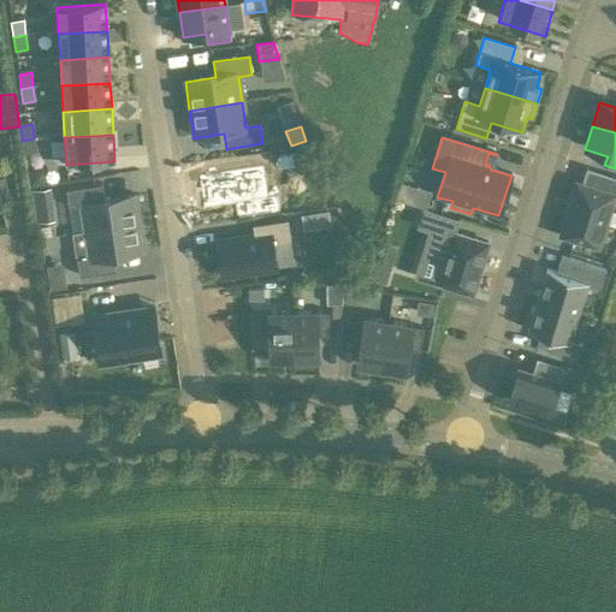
[(36,153),(34,138),(22,141),(24,155),(36,153)]
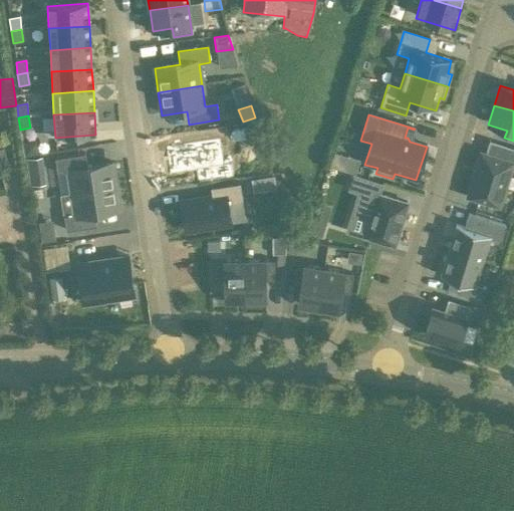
[(274,135),(275,123),(264,122),(263,133),(274,135)]
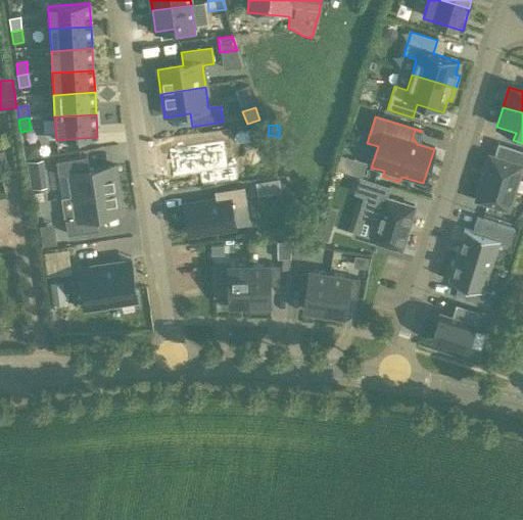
[(235,169),(227,170),(223,143),(168,151),(172,180),(199,176),(201,190),(237,184),(235,169)]
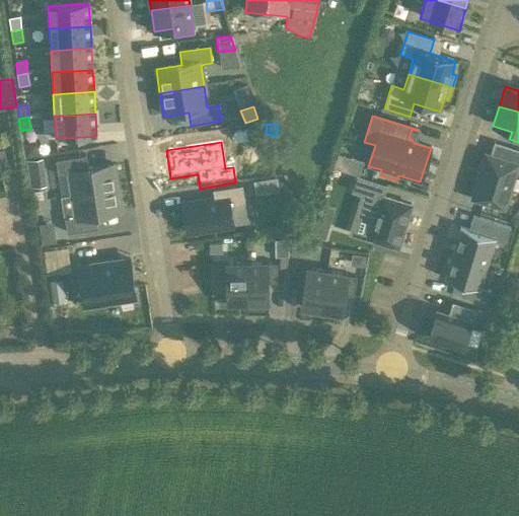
[(518,166),(518,150),(511,149),(507,161),(486,155),(472,199),(504,209),(517,166),(518,166)]
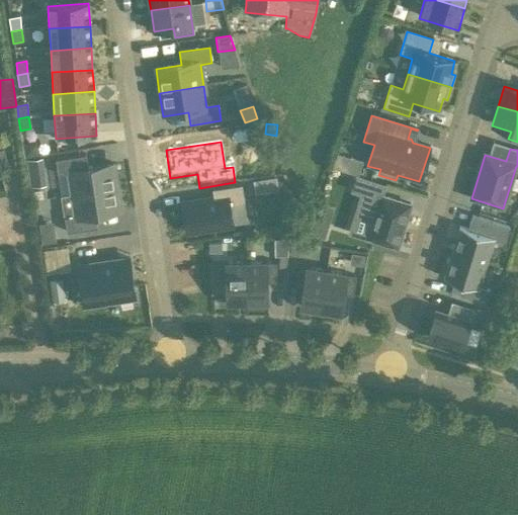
[(72,195),(116,189),(113,165),(87,169),(86,156),(56,161),(58,176),(69,174),(72,195)]
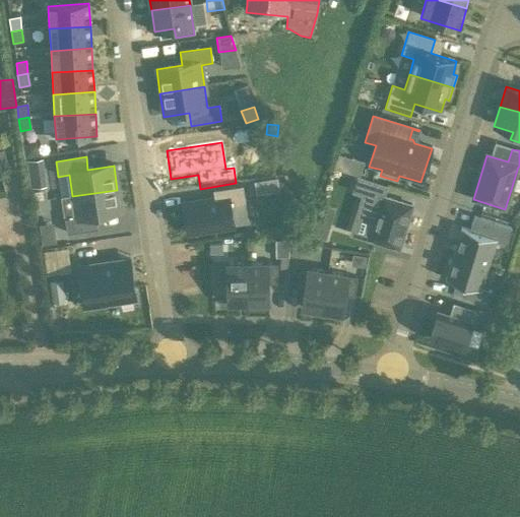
[(338,156),(334,169),(341,172),(345,158),(338,156)]
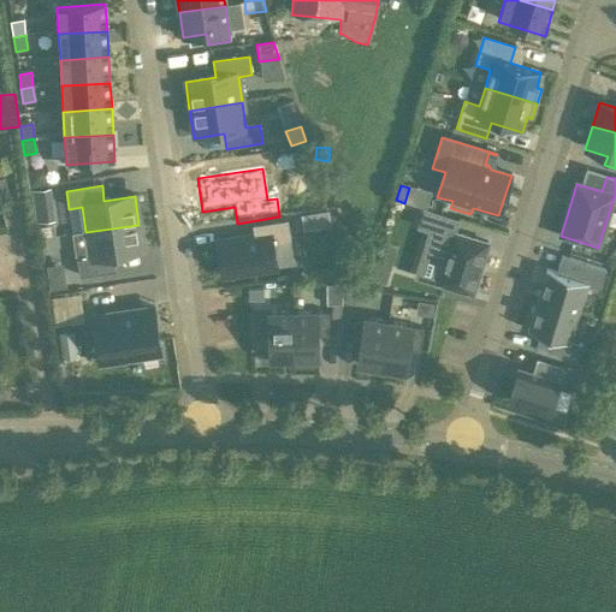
[(47,192),(33,194),(34,209),(49,207),(47,192)]
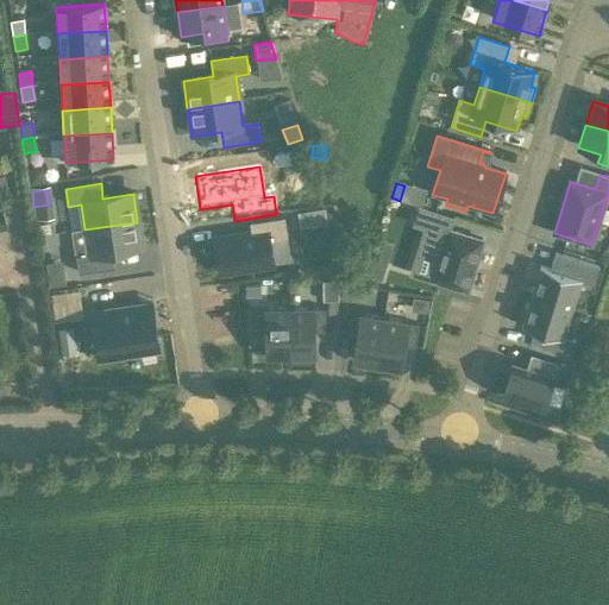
[(416,254),(438,262),(431,281),(466,291),(482,241),(449,232),(452,220),(419,209),(413,226),(425,229),(416,254)]
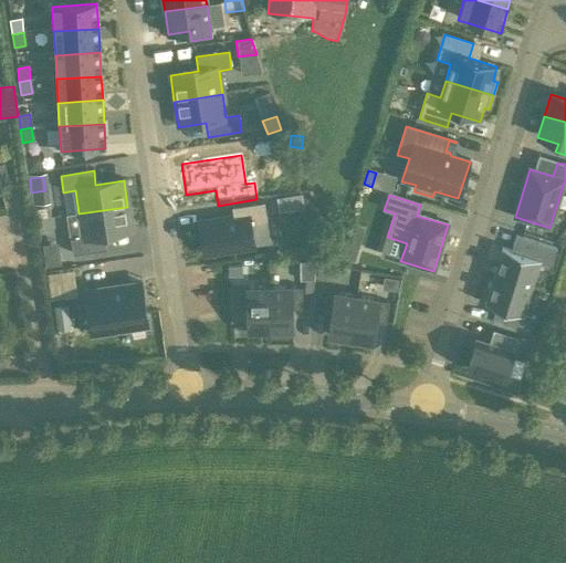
[(301,196),(283,199),(285,211),(303,209),(301,196)]
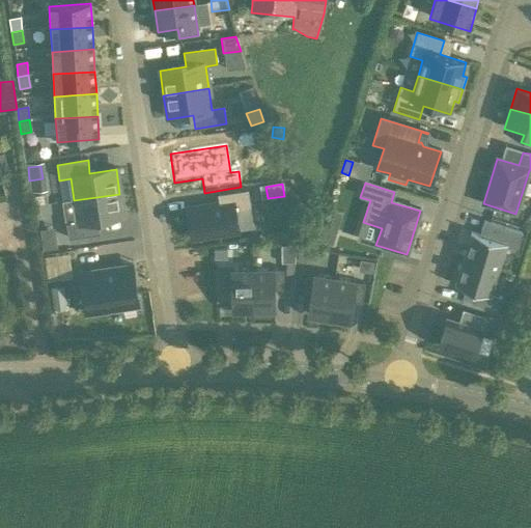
[(219,204),(187,209),(192,240),(238,232),(234,211),(250,207),(247,191),(218,195),(219,204)]
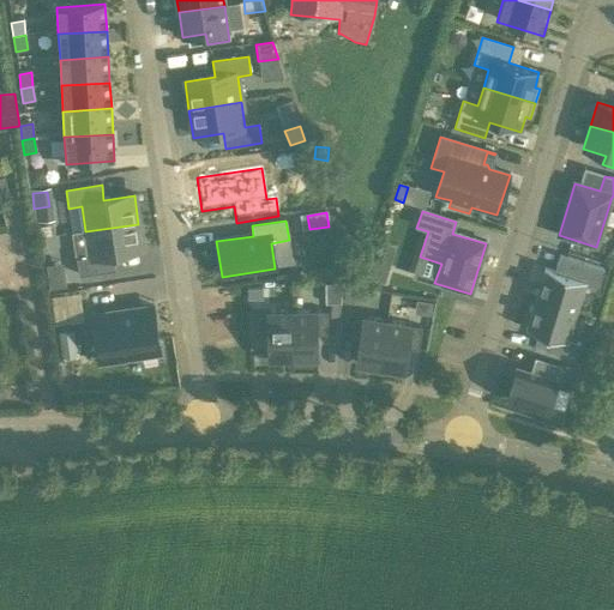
[(138,224),(85,231),(90,257),(76,259),(78,277),(114,272),(113,257),(143,252),(138,224)]
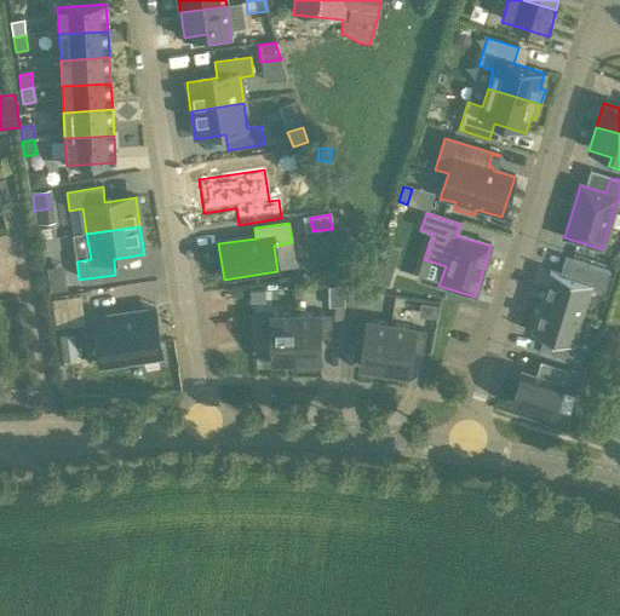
[(550,275),(541,304),(581,316),(591,288),(603,292),(609,274),(564,259),(560,276),(550,272),(549,274),(550,275)]
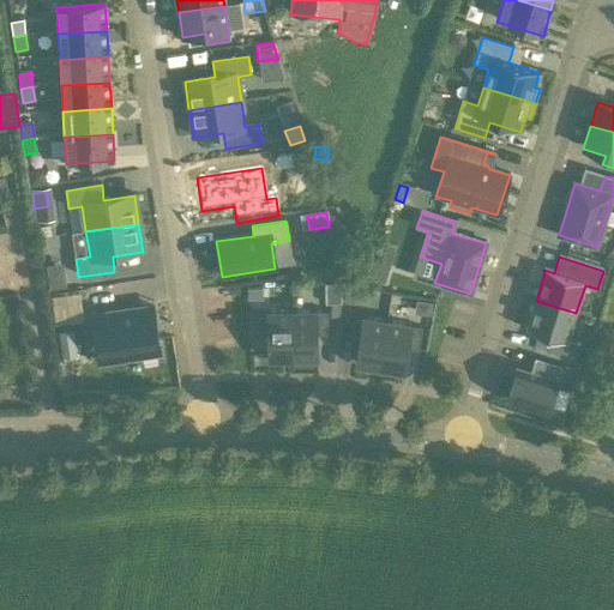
[(377,269),(373,282),(386,285),(390,272),(377,269)]
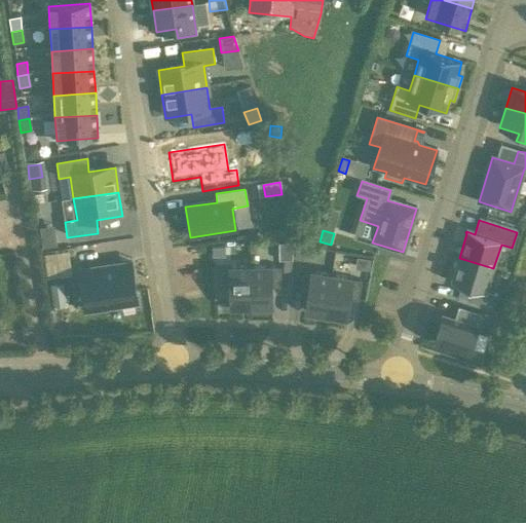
[(42,240),(43,250),(57,248),(55,238),(42,240)]
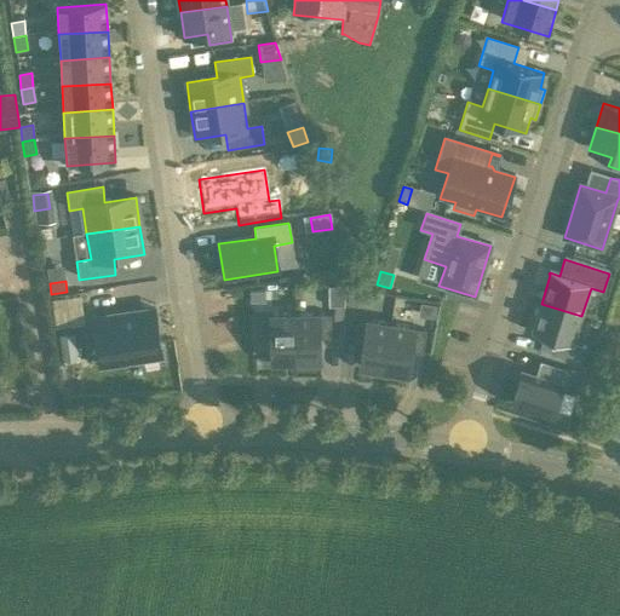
[(345,291),(345,288),(328,287),(328,309),(344,309),(345,291)]
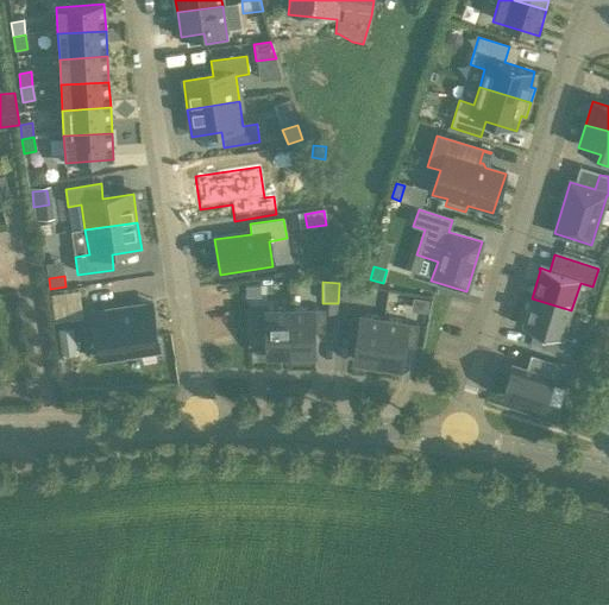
[(245,288),(245,297),(261,297),(261,287),(245,288)]
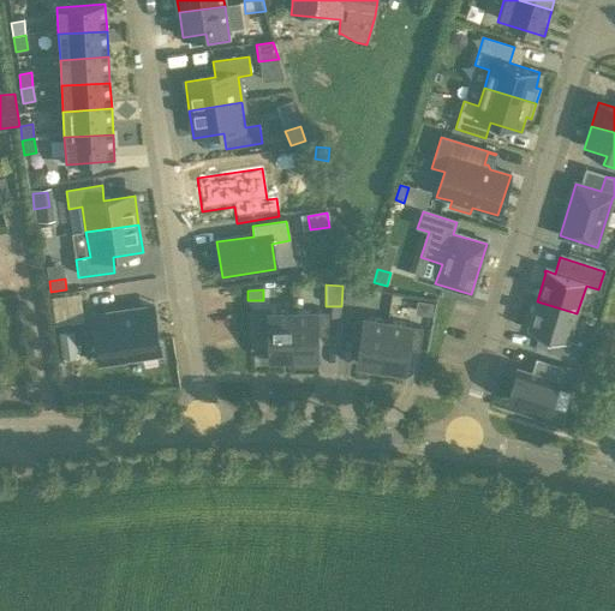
[(342,307),(353,309),(356,294),(345,293),(342,307)]
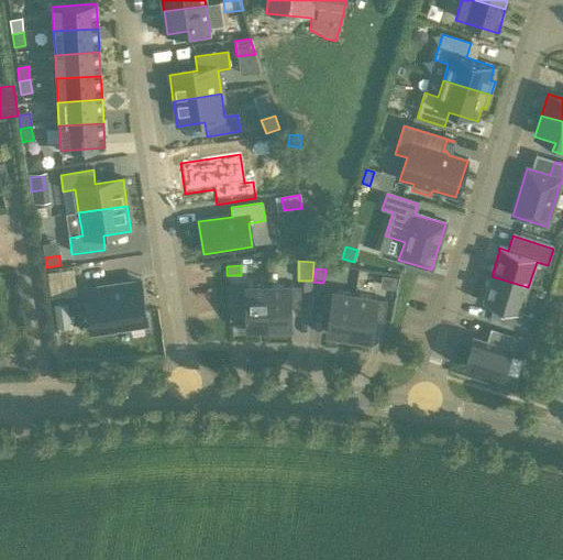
[(528,287),(492,276),(483,303),(482,302),(482,304),(494,307),(488,321),(527,333),(531,317),(520,314),(528,287)]
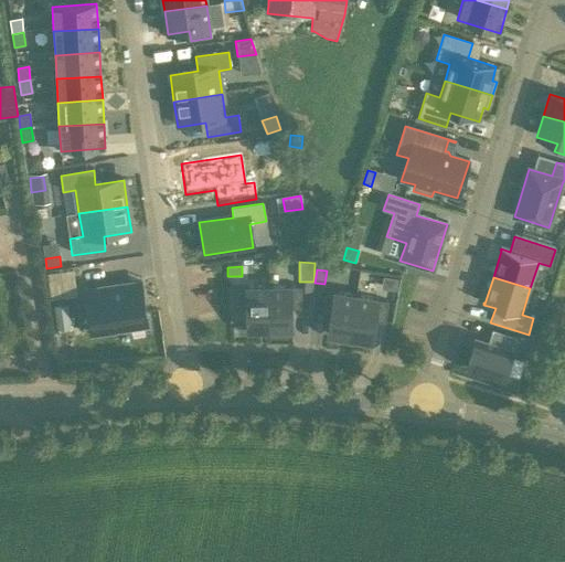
[(381,292),(394,294),(396,283),(383,281),(381,292)]
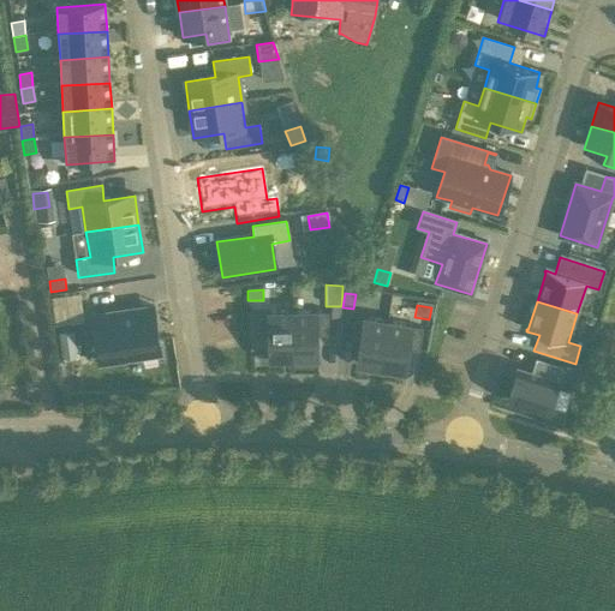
[(94,323),(95,333),(94,333),(99,359),(101,369),(160,359),(159,351),(160,349),(156,323),(155,323),(154,313),(94,323)]
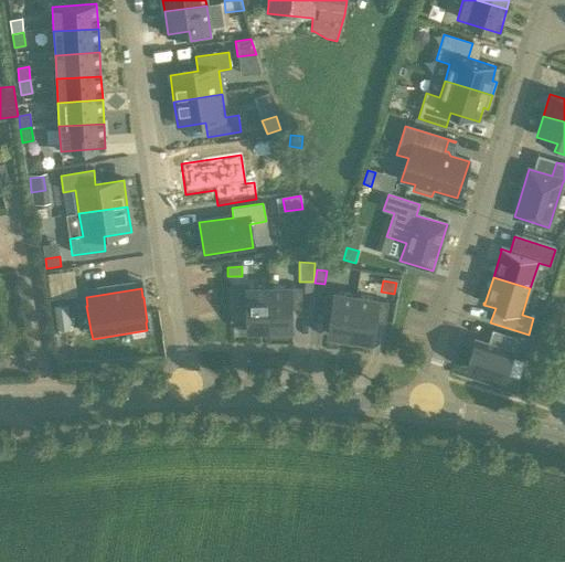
[(268,289),(269,331),(291,331),(291,309),(301,309),(301,288),(268,289)]
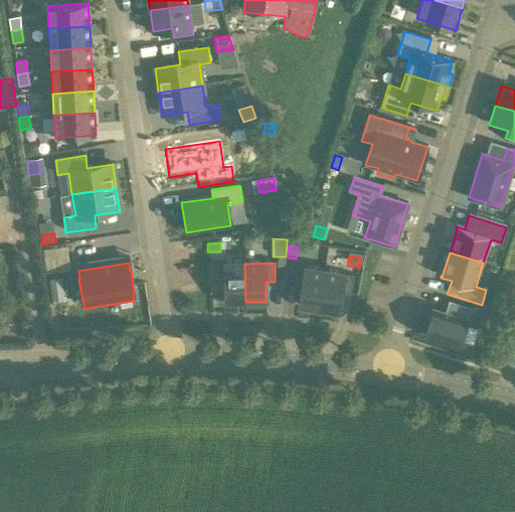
[(245,302),(244,264),(224,264),(224,268),(216,268),(216,283),(224,283),(225,302),(245,302)]
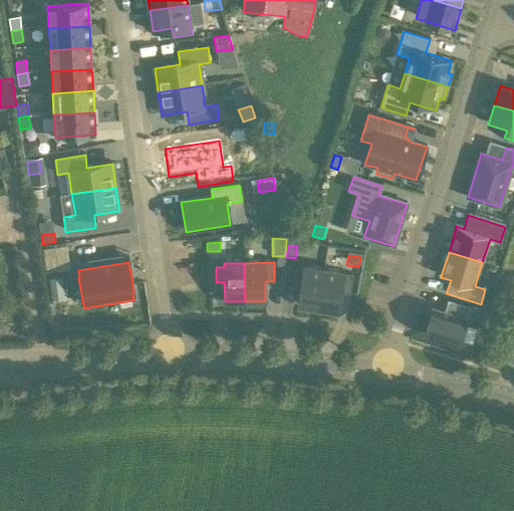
[(317,308),(323,271),(303,267),(303,271),(295,270),(292,285),(300,286),(297,305),(317,308)]
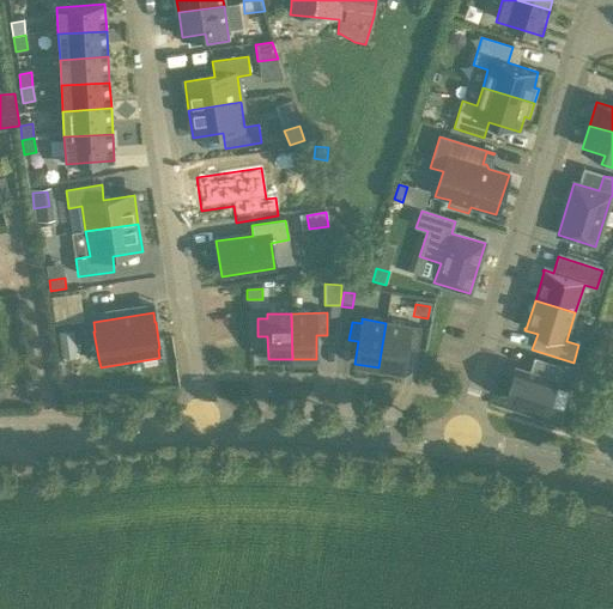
[(420,328),(386,323),(378,367),(402,372),(406,348),(417,351),(420,328)]
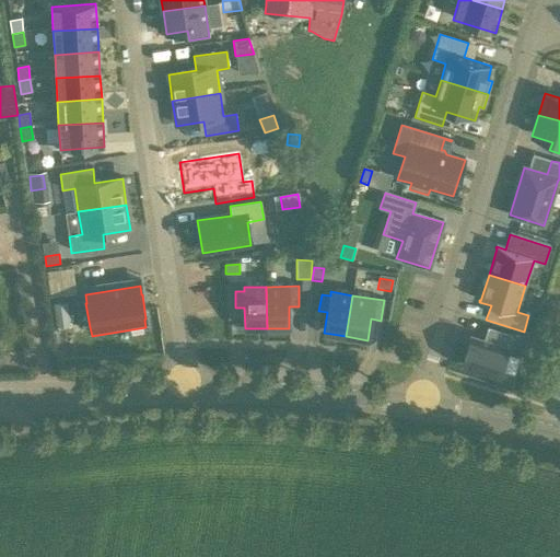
[(559,313),(559,299),(549,296),(545,309),(559,313)]
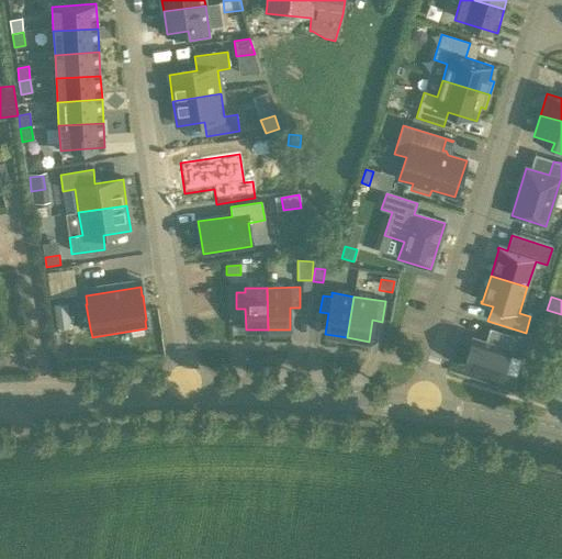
[(55,306),(57,330),(70,327),(67,305),(55,306)]
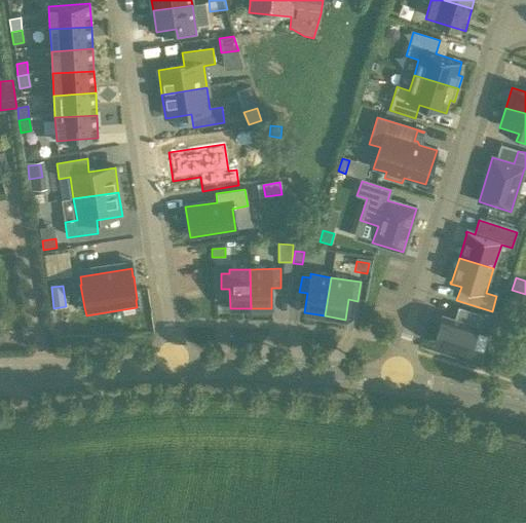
[(442,316),(431,351),(465,362),(481,314),(458,307),(454,321),(442,316)]
